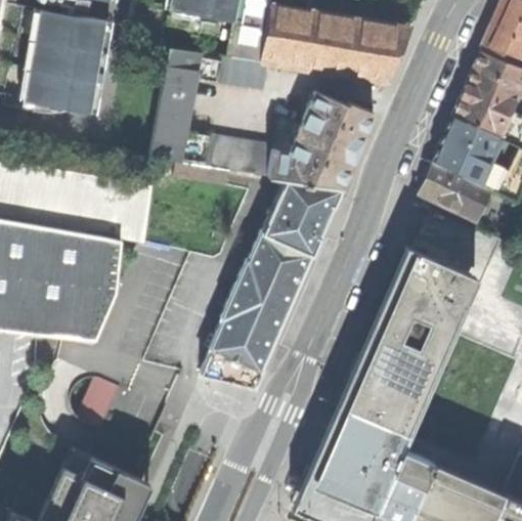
[(20,7),(4,107),(36,114),(46,115),(56,115),(66,114),(75,112),(76,107),(83,109),(96,112),(112,23),(98,20),(79,17),(80,9),(88,11),(89,2),(100,4),(101,0),(38,0),(40,2),(43,3),(47,4),(46,11),(42,11),(20,7)]
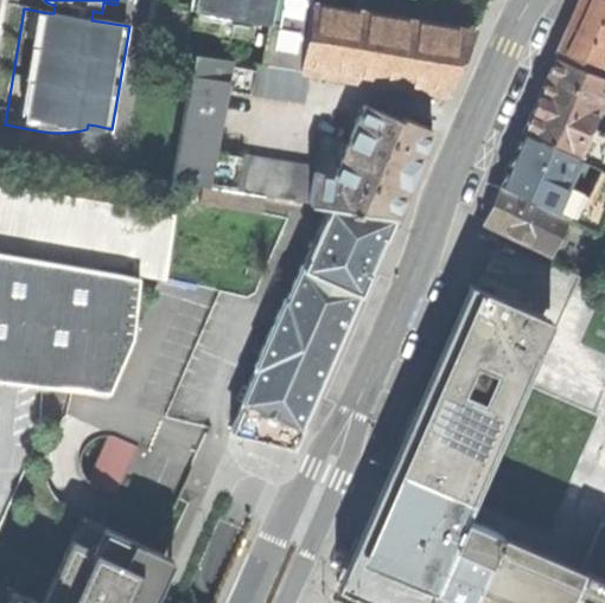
[(173,0),(173,6),(199,10),(198,17),(195,17),(193,27),(204,30),(203,40),(208,40),(234,45),(235,36),(249,38),(253,19),(272,23),(276,23),(280,0),(173,0)]
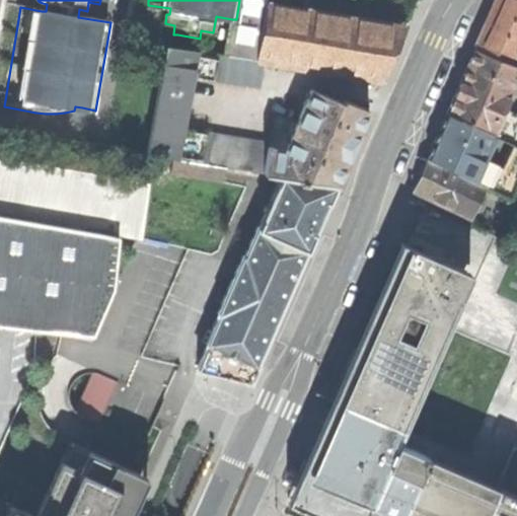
[(232,19),(225,58),(259,64),(268,13),(270,0),(239,0),(236,19),(232,19)]
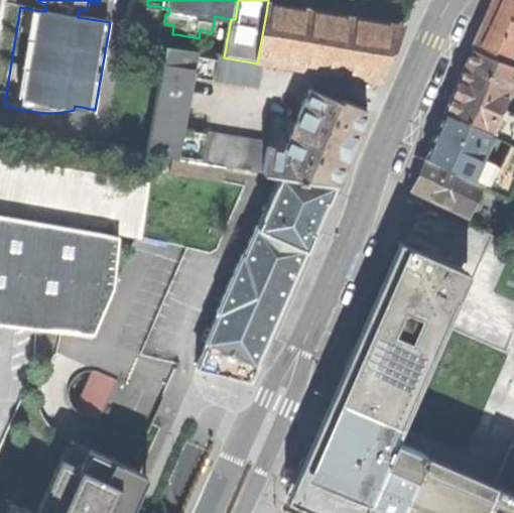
[(513,0),(496,0),(488,19),(474,51),(510,66),(513,55),(513,0)]
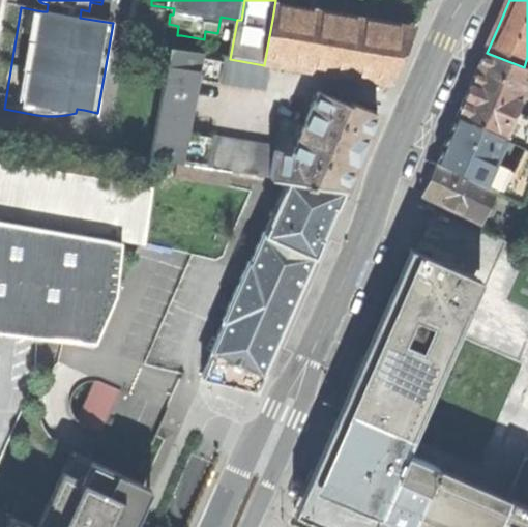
[(331,77),(340,27),(273,13),(264,65),(271,67),(299,71),(331,77)]
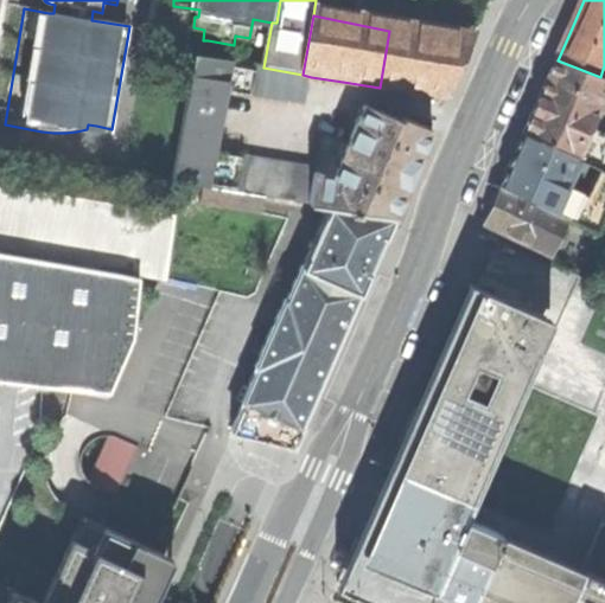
[(389,31),(380,88),(449,98),(459,75),(472,47),(389,31)]
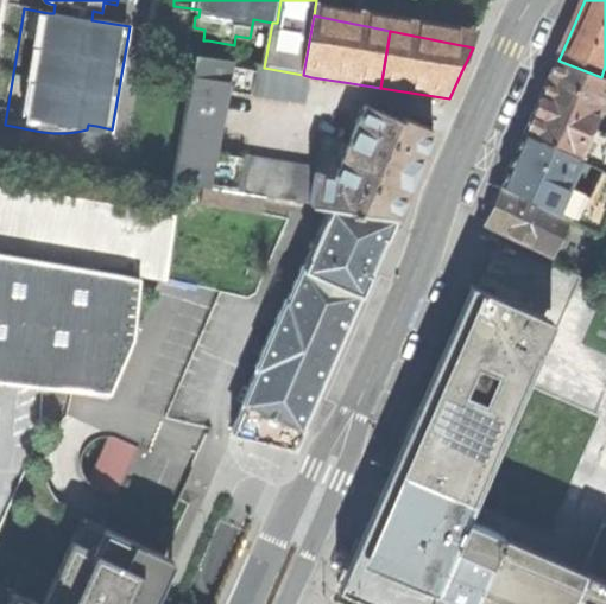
[(197,57),(175,183),(209,189),(214,159),(227,86),(232,63),(197,57)]
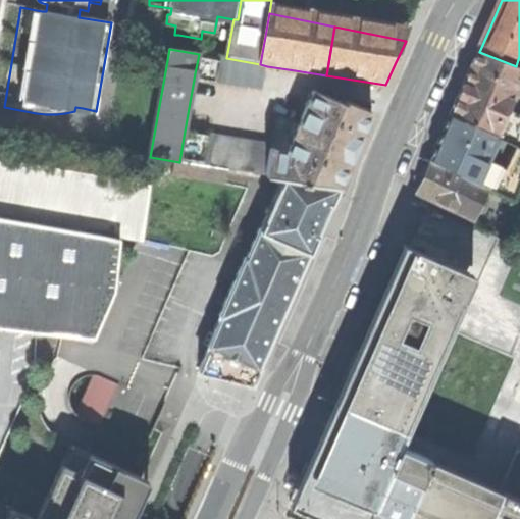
[(519,67),(516,66),(479,52),(465,87),(452,116),(499,139),(510,112),(519,87),(519,67)]
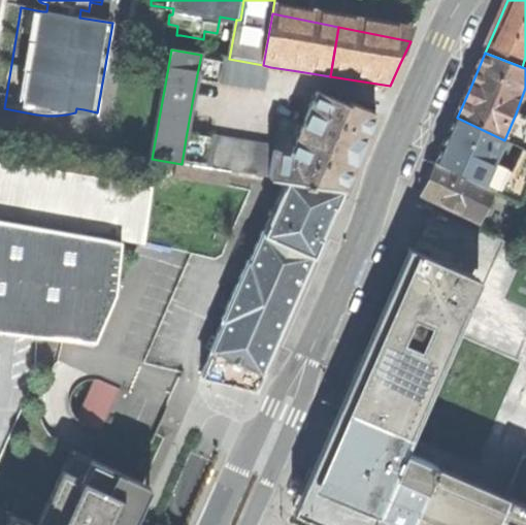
[(229,59),(201,55),(197,74),(204,75),(203,79),(266,91),(270,67),(263,65),(229,59)]
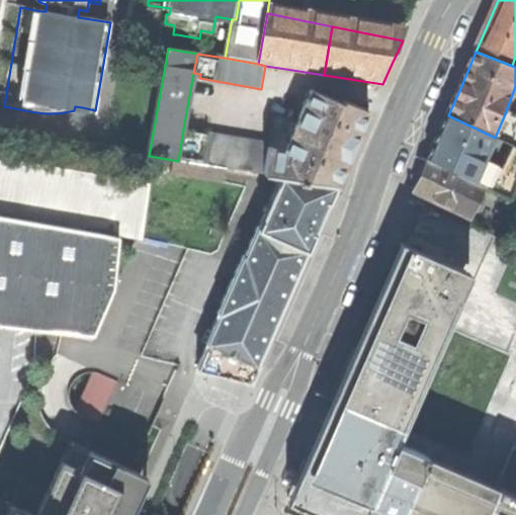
[(269,145),(263,173),(282,178),(337,188),(353,153),(370,113),(343,101),(342,104),(313,91),(296,125),(286,148),(269,145)]
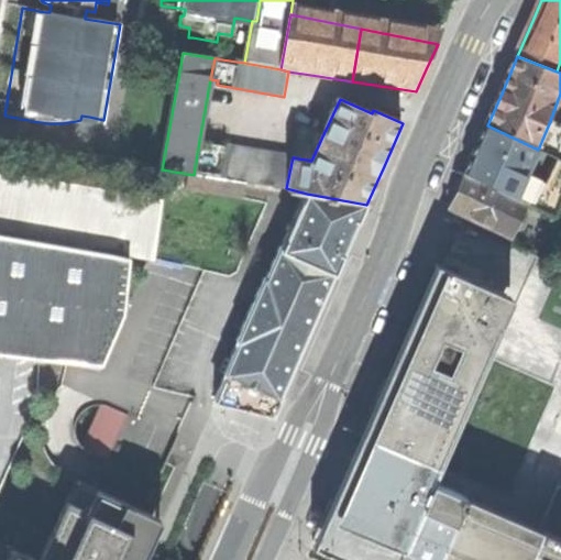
[(293,154),(293,157),(311,161),(322,136),(299,121),(293,154)]
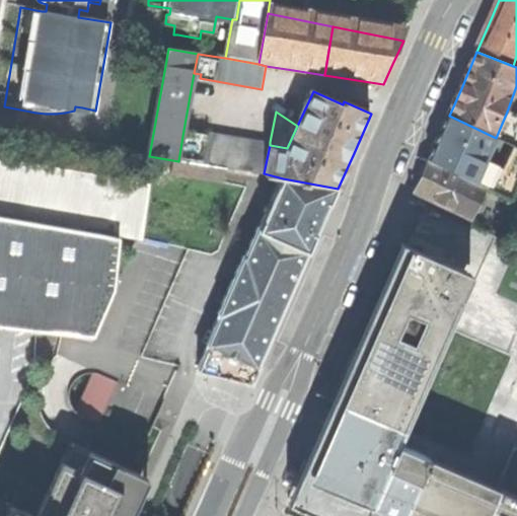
[(510,145),(516,129),(516,116),(507,112),(496,138),(510,145)]
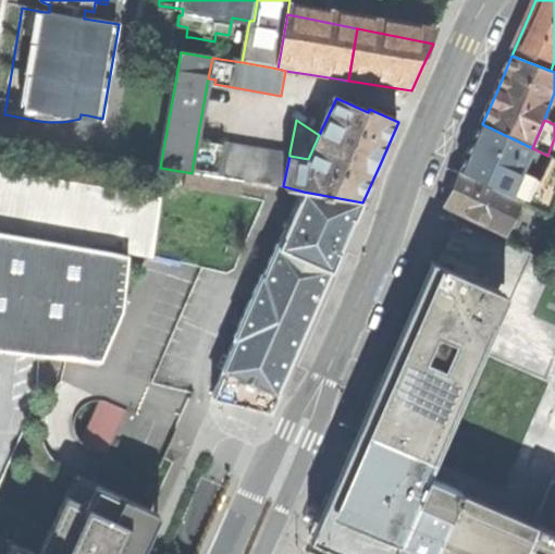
[(466,159),(460,172),(522,201),(550,214),(554,202),(554,188),(541,183),(520,173),(532,148),(482,124),(471,149),(466,159)]
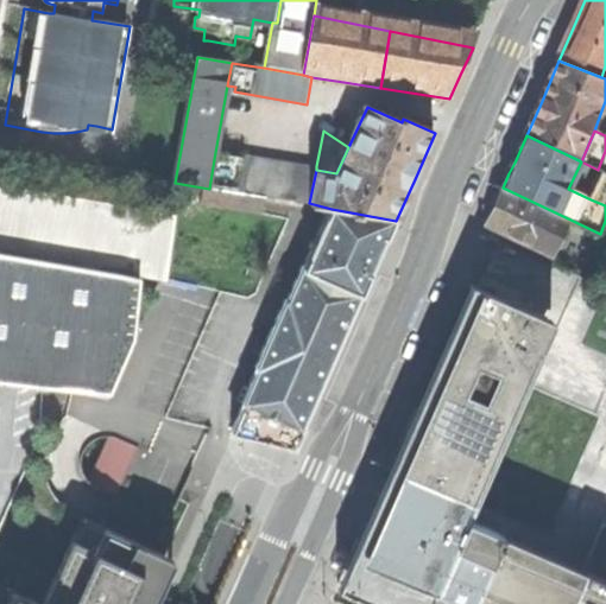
[(316,170),(316,166),(225,156),(225,160),(220,190),(269,196),(309,203),(316,170)]
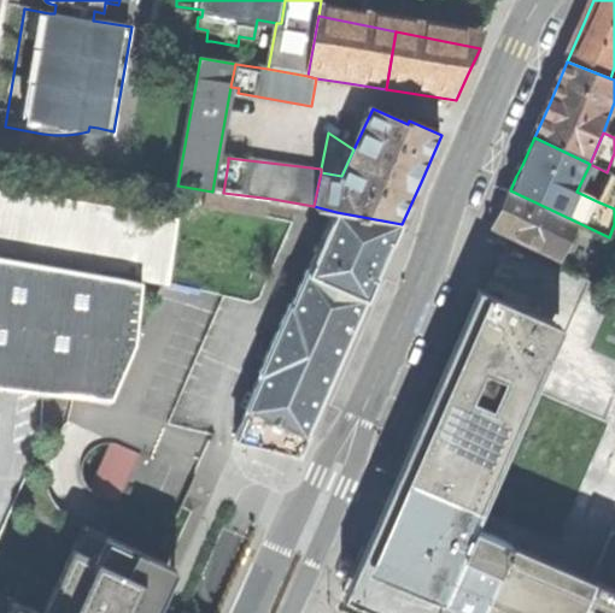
[(228,163),(217,161),(212,192),(223,193),(228,163)]
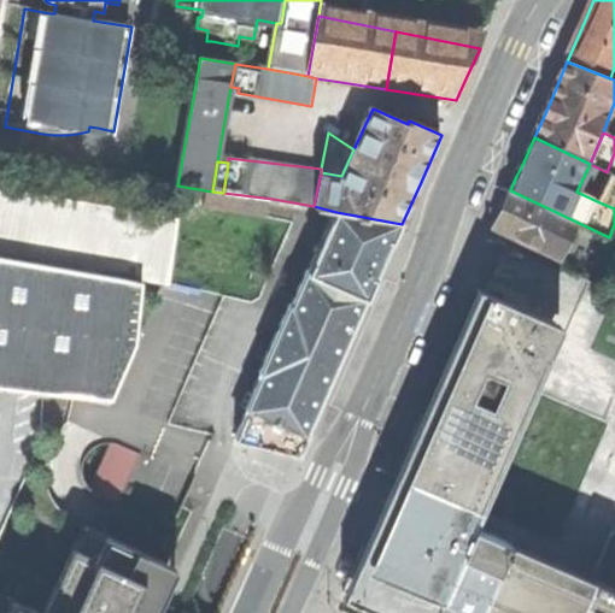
[(614,175),(613,175),(599,202),(614,208),(614,175)]
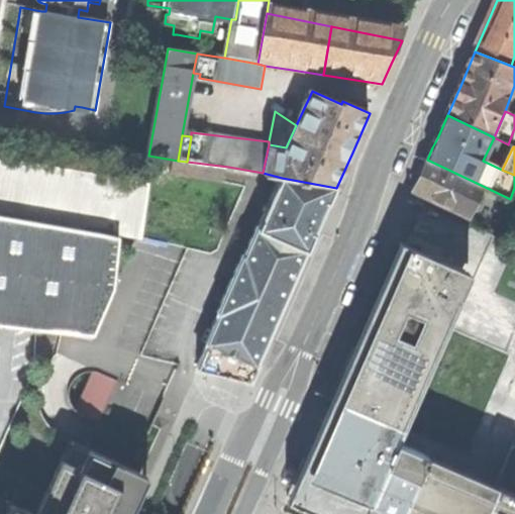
[(0,327),(95,339),(117,289),(123,236),(143,239),(153,174),(94,165),(0,147),(0,327)]
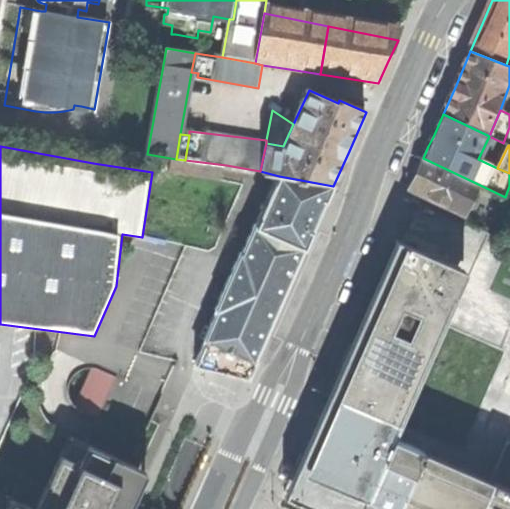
[(173,172),(176,159),(147,154),(96,147),(93,163),(152,172),(173,176),(173,172)]
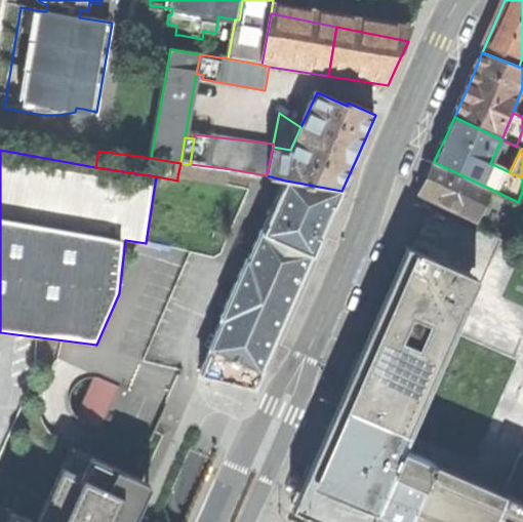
[(492,190),(434,162),(427,178),(418,196),(477,223),(492,190)]
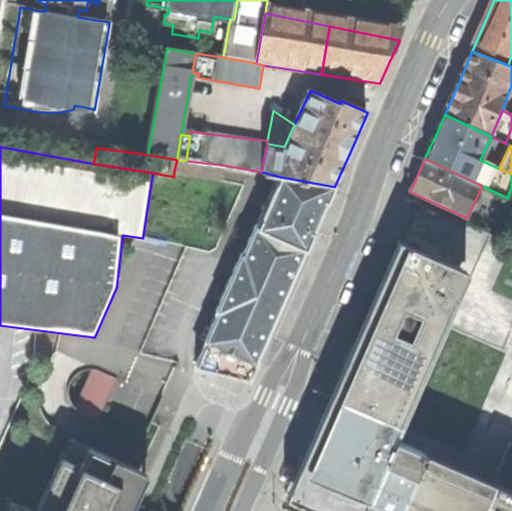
[(177,160),(174,173),(224,183),(227,166),(186,161),(177,160)]
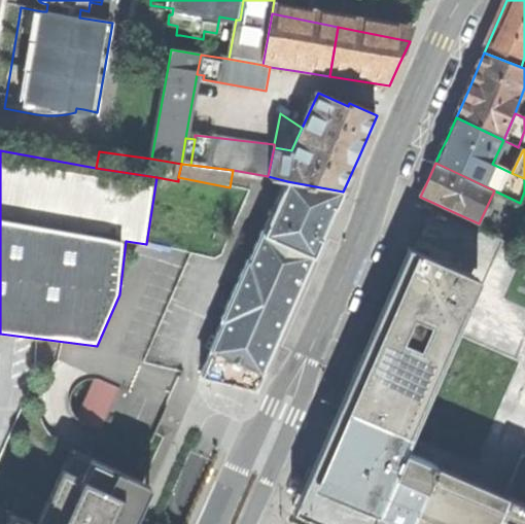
[(204,377),(259,389),(264,380),(343,191),(287,181),(253,259),(250,258),(223,320),(228,321),(204,377)]
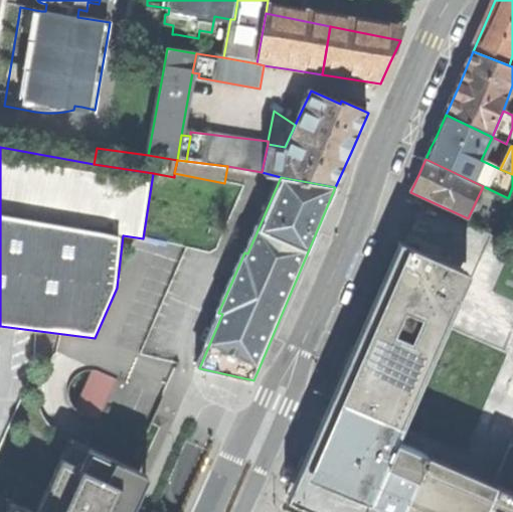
[(399,443),(471,273),(410,245),(407,244),(403,242),(292,499),(322,511),(369,511),(372,505),(387,511),(512,511),(512,448),(510,448),(494,483),(430,455),(399,443)]
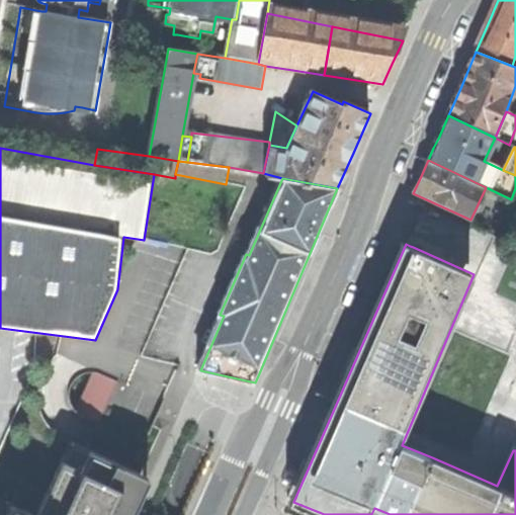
[(82,413),(105,422),(122,381),(99,372),(82,413)]
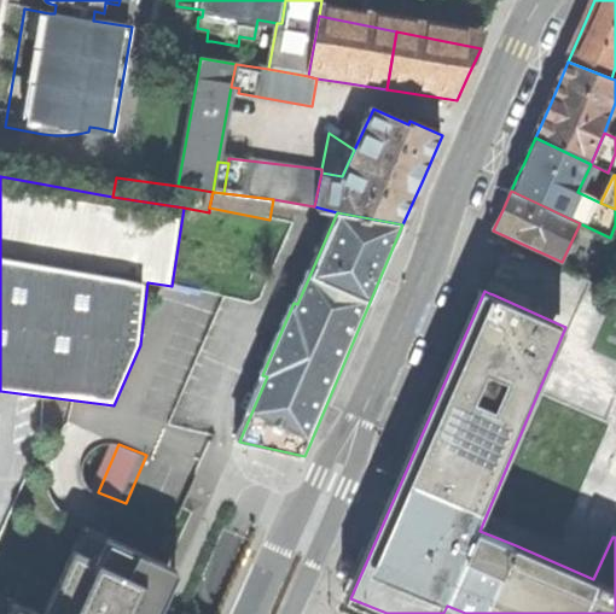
[(180,568),(172,565),(141,551),(112,538),(85,526),(74,550),(45,613),(38,613),(33,610),(34,608),(17,601),(11,613),(160,613),(163,608),(180,568)]
